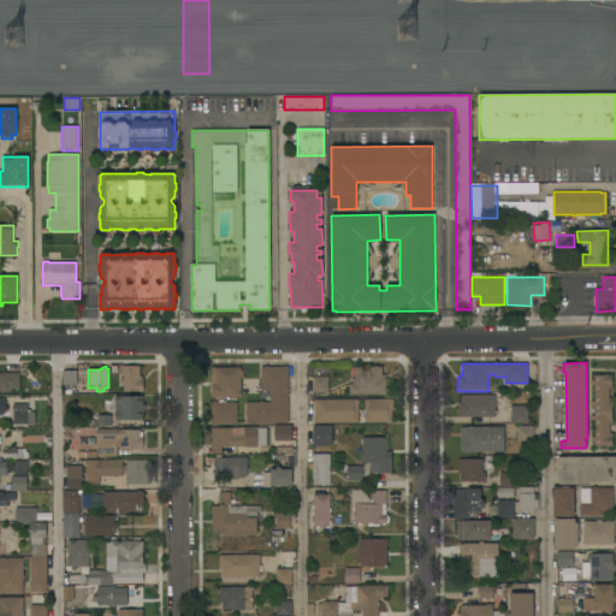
[(123,373),(122,373),(122,366),(140,366),(140,377),(142,377),(142,379),(143,379),(143,392),(123,392),(123,373)]
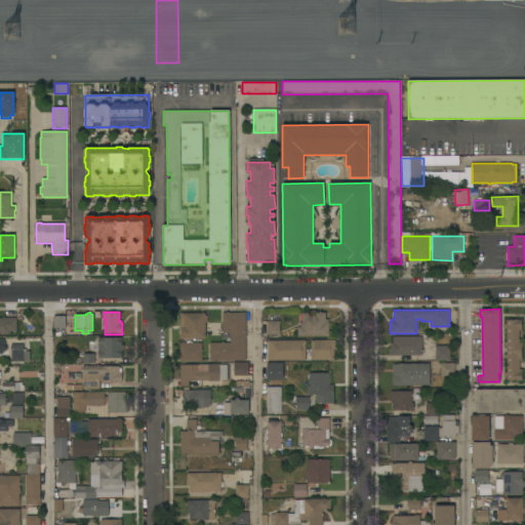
[(246,360),(210,361),(210,353),(209,354),(209,351),(210,351),(210,344),(230,342),(230,336),(229,336),(229,333),(225,333),(225,332),(223,332),(223,313),(245,313),(246,360)]
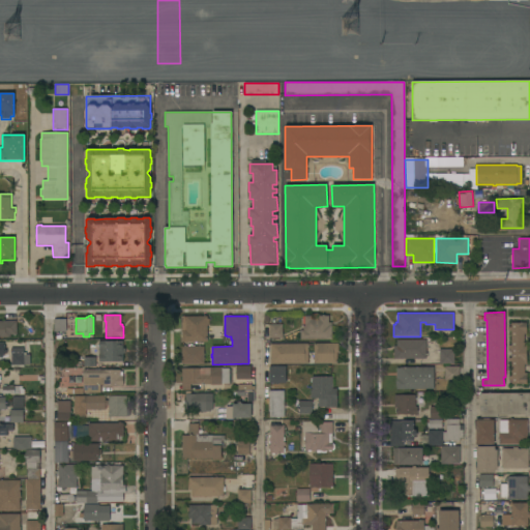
[(328,316),(328,323),(332,323),(332,340),(300,340),(300,330),(303,330),(303,326),(304,326),(304,316),(312,316),(312,318),(318,318),(318,316),(328,316)]
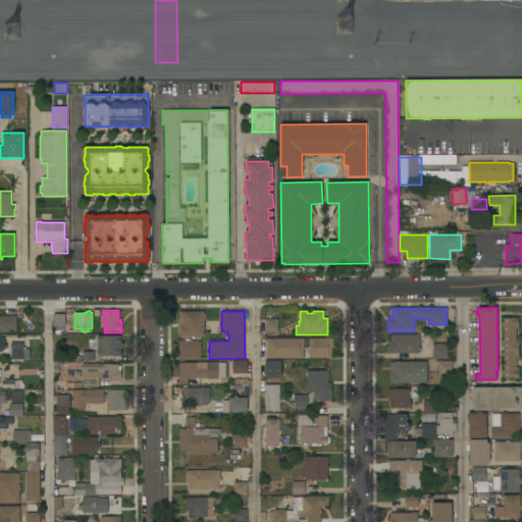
[(204,312),(204,314),(206,314),(206,320),(204,320),(204,337),(178,337),(178,312),(204,312)]
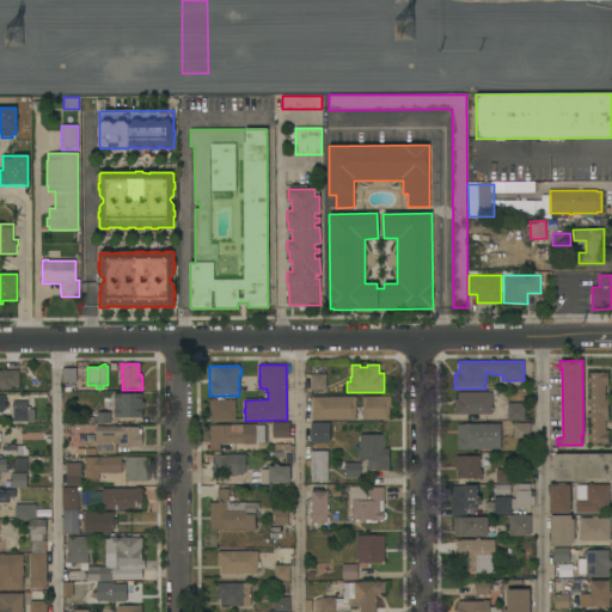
[(62,368),(77,368),(77,383),(62,384),(62,368)]
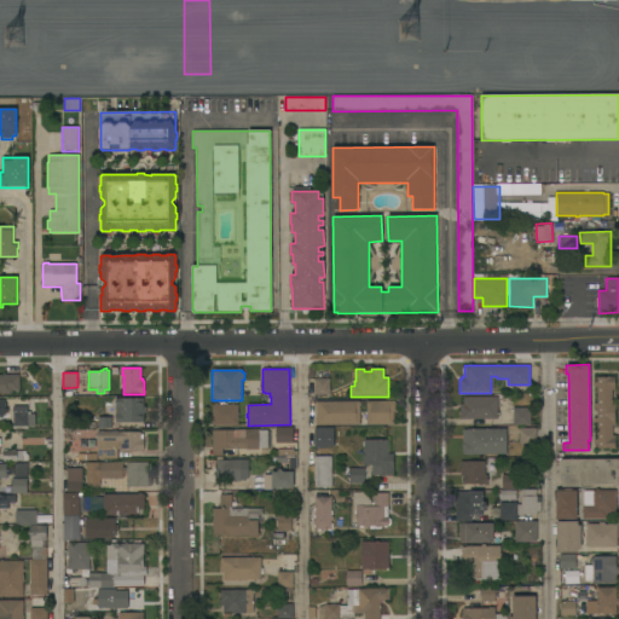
[(19,391),(12,391),(12,394),(0,394),(0,375),(19,375),(19,391)]
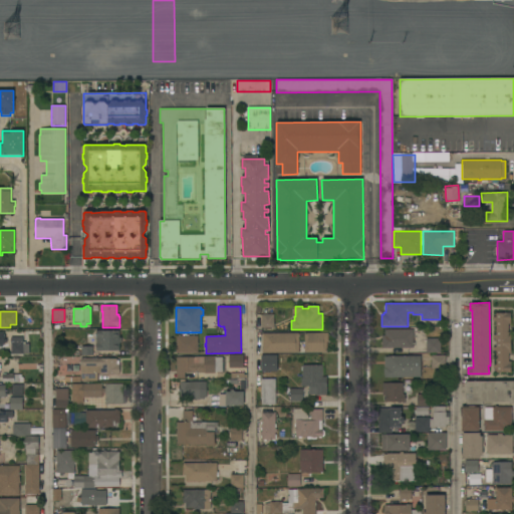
[(510,324),(508,324),(508,331),(510,331),(511,353),(508,353),(508,361),(511,361),(511,372),(496,372),(496,368),(493,368),(493,364),(496,364),(496,350),(493,350),(493,347),(496,347),(496,338),(493,338),(493,335),(496,335),(496,321),(493,321),(493,316),(496,316),(496,313),(510,313),(510,324)]
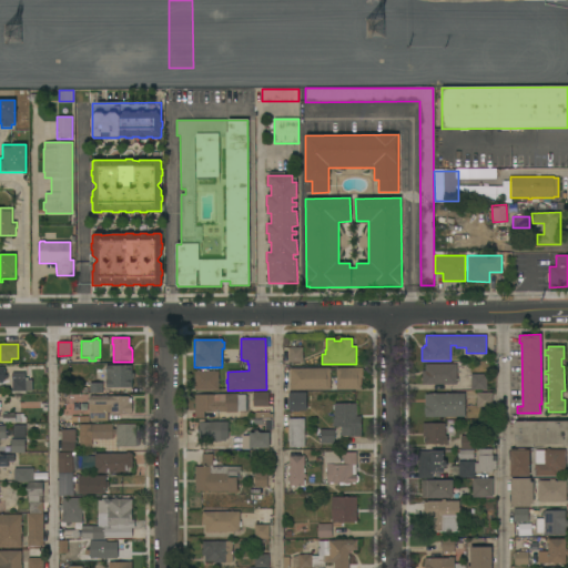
[(302,362),(288,362),(288,348),(302,347),(302,362)]
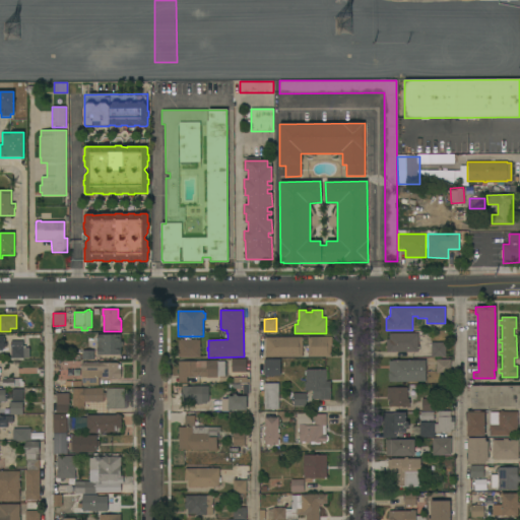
[(417,333),(418,352),(386,352),(386,339),(389,339),(389,333),(417,333)]
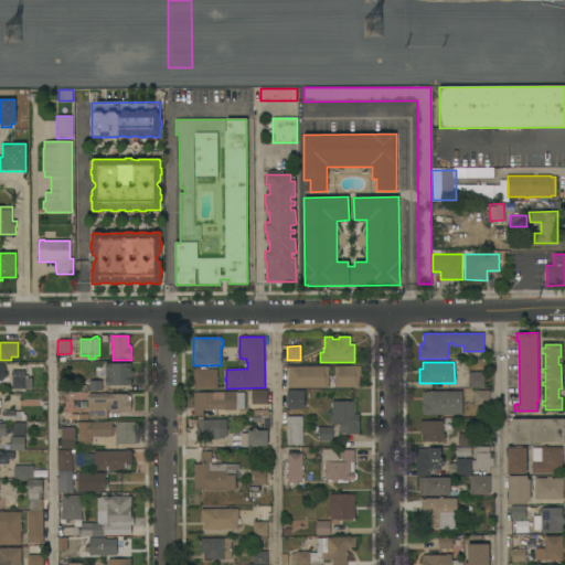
[(130,363),(131,371),(134,371),(134,376),(131,376),(131,386),(106,386),(105,363),(130,363)]
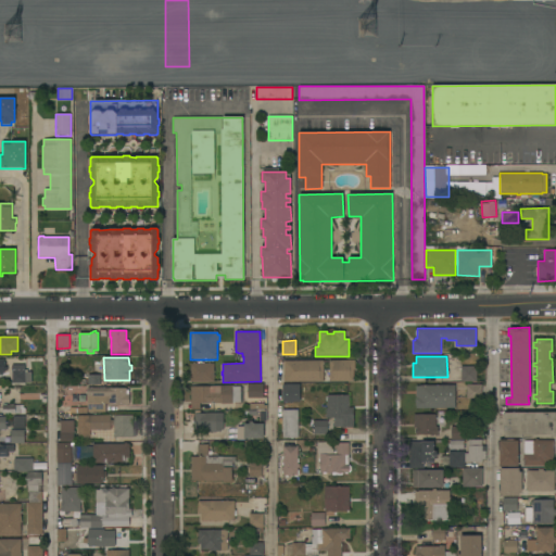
[(324,361),(324,381),(283,382),(283,361),(324,361)]
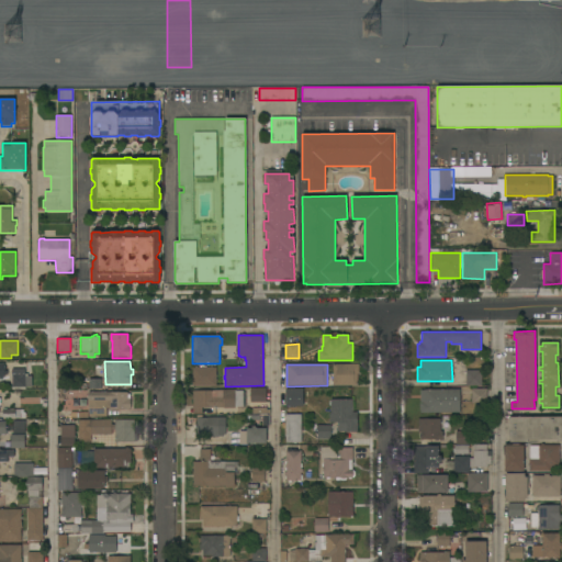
[(361,364),(361,385),(333,385),(333,364),(361,364)]
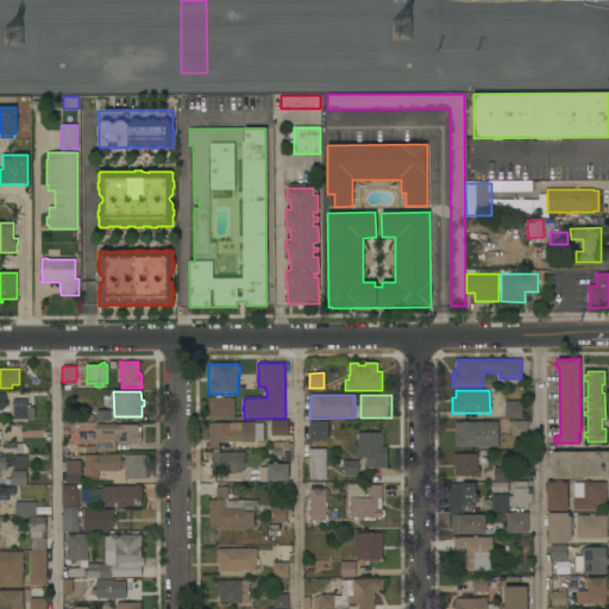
[(234,397),(234,419),(208,419),(208,410),(207,410),(207,407),(208,407),(208,399),(234,397)]
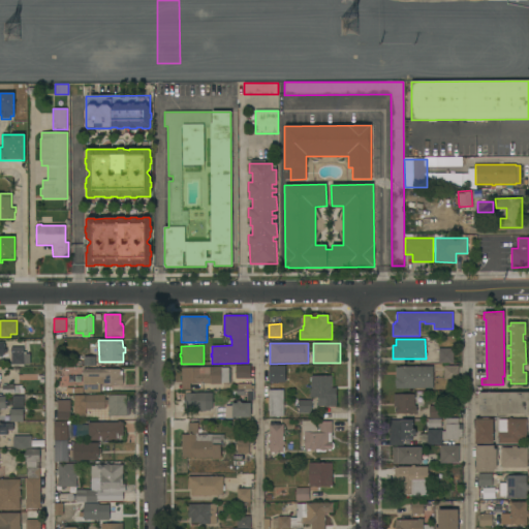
[(11,367),(11,365),(10,352),(11,352),(11,347),(23,347),(24,354),(30,354),(30,364),(24,364),(24,367),(11,367)]
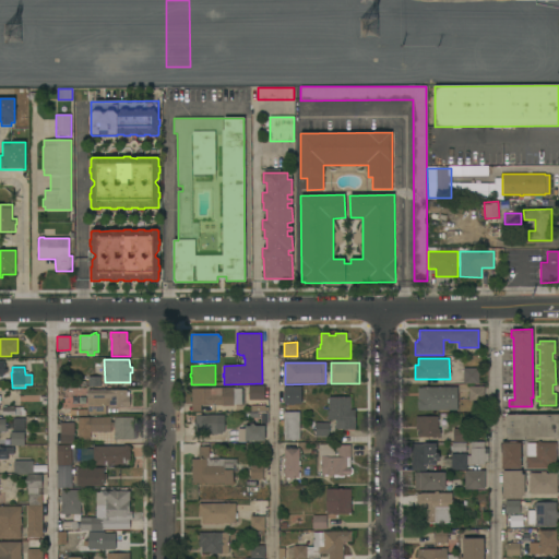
[(463,368),(479,368),(479,384),(463,383),(463,368)]
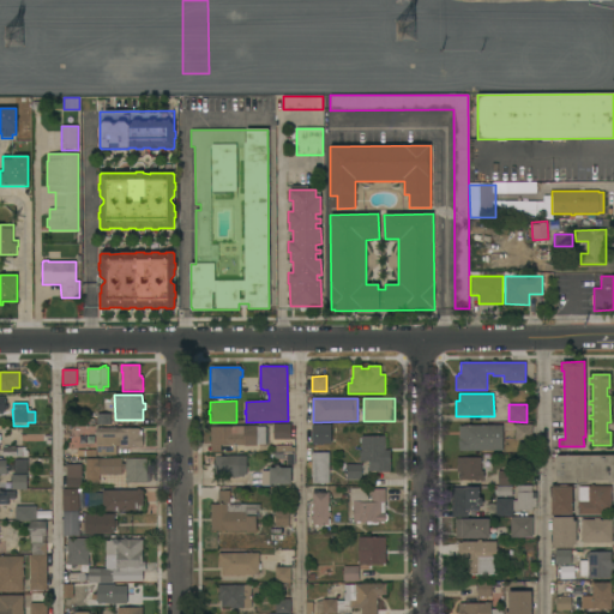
[(97,414),(112,414),(112,425),(97,425),(97,414)]
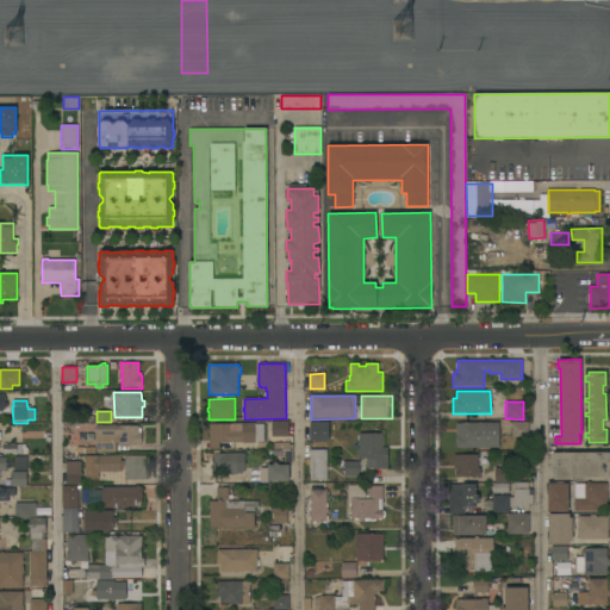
[(288,421),(288,436),(272,437),(272,422),(288,421)]
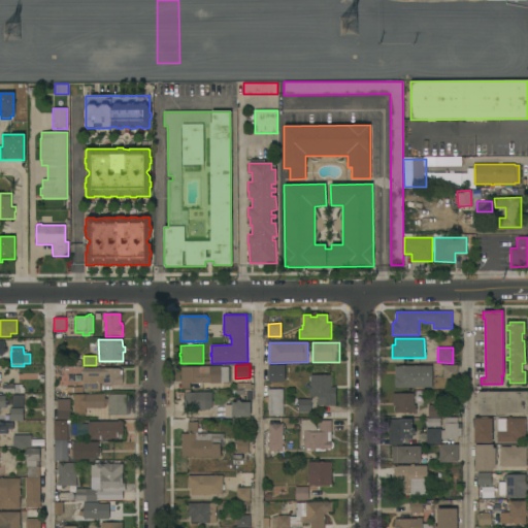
[(285,382),(268,382),(268,365),(285,365),(285,382)]
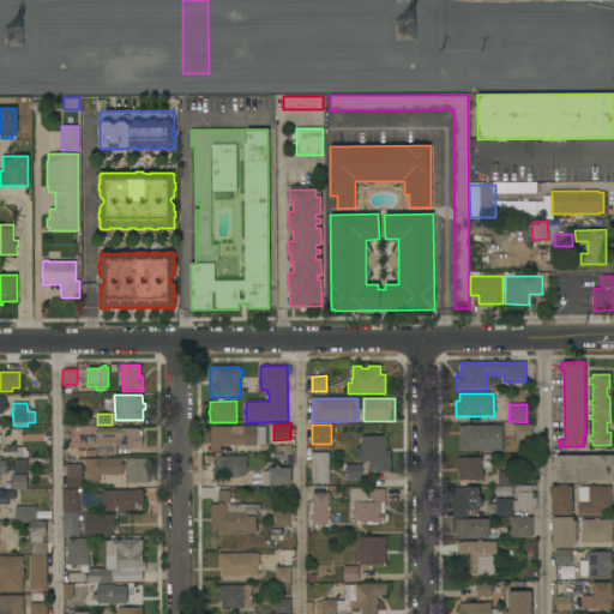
[(531,425),(531,440),(515,440),(515,425),(531,425)]
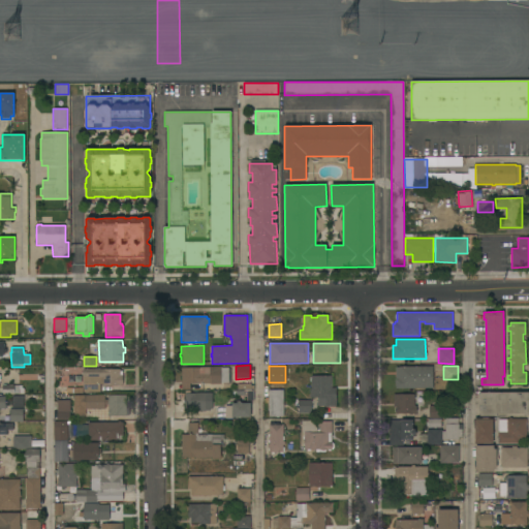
[(221,367),(221,368),(228,368),(228,384),(190,384),(190,390),(182,390),(182,367),(221,367)]
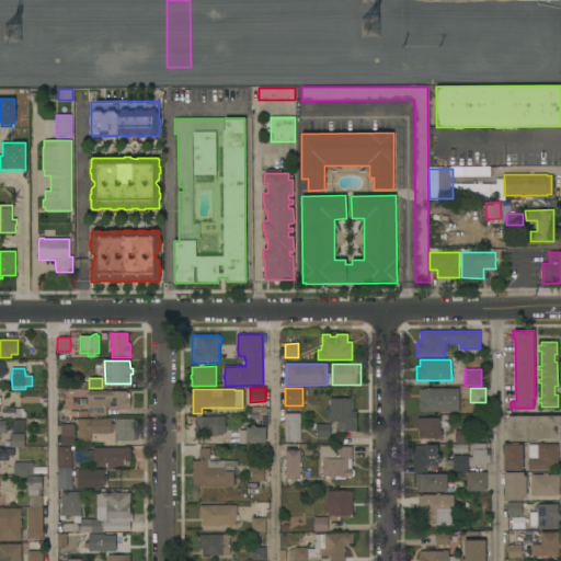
[(459,389),(459,412),(420,412),(420,389),(423,389),(459,389)]
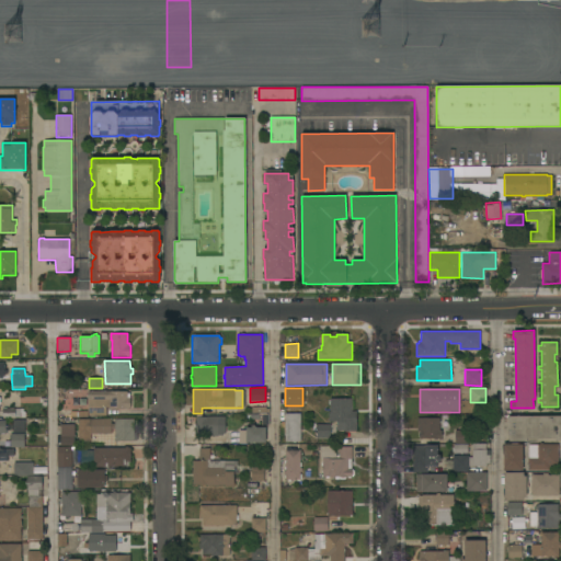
[(88,391),(107,391),(107,392),(127,391),(127,393),(130,393),(130,410),(106,410),(106,415),(88,415),(88,418),(79,418),(79,416),(70,416),(70,412),(88,411),(88,391)]
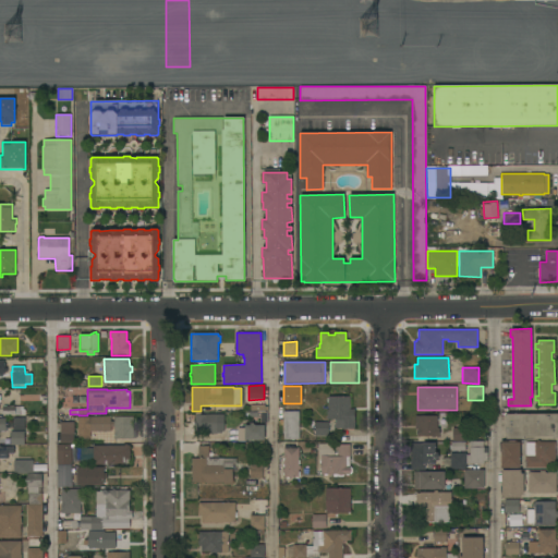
[(350,397),(350,410),(354,410),(354,428),(335,428),(335,420),(327,420),(327,410),(328,410),(328,397),(350,397)]
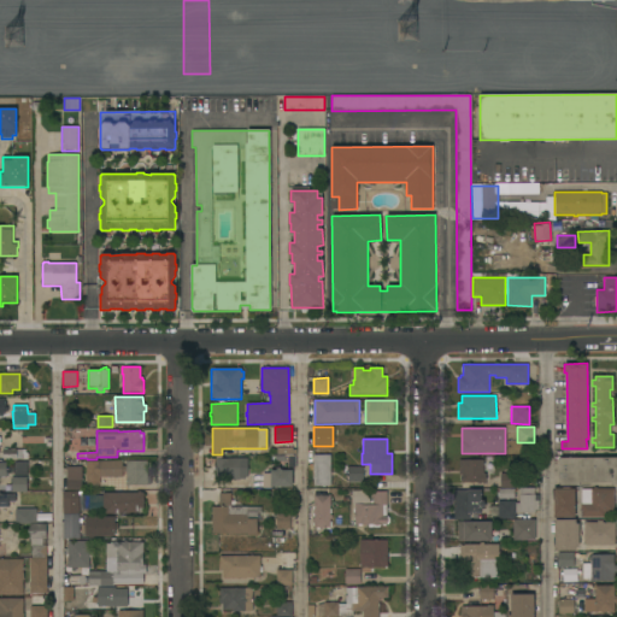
[(297,468),(287,468),(287,456),(285,456),(285,462),(277,462),(277,460),(275,460),(274,460),(274,456),(275,456),(275,454),(272,454),(272,448),(293,448),(293,454),(297,454),(297,468)]
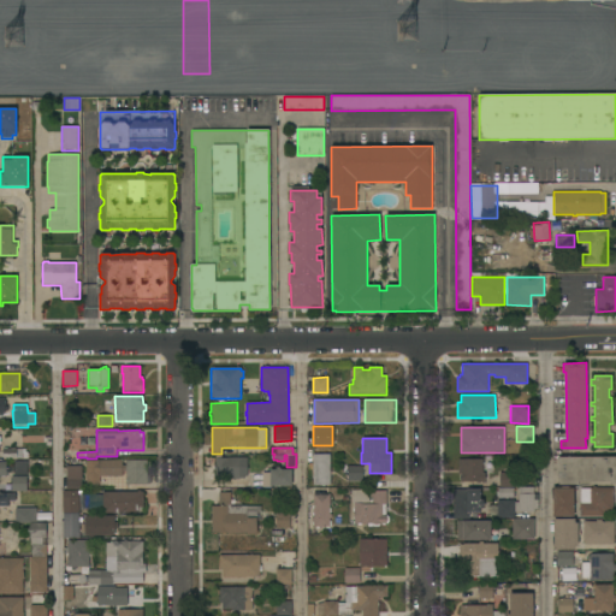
[(3,458),(3,449),(17,449),(23,449),(23,457),(17,458),(3,458)]
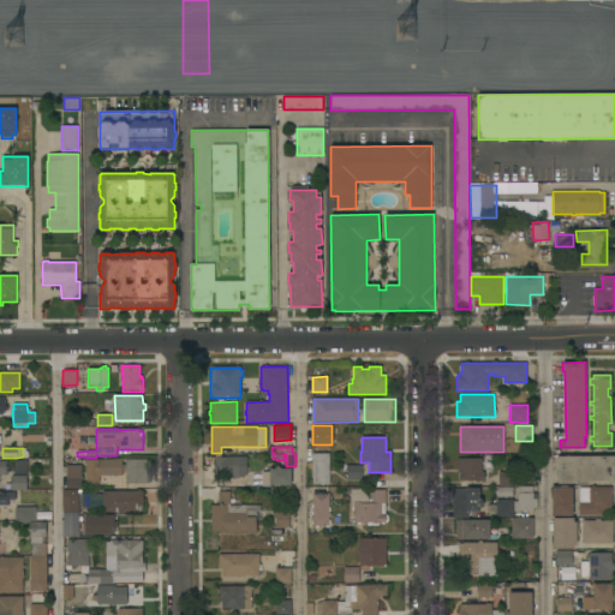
[(312,478),(311,478),(311,475),(312,475),(312,453),(329,453),(329,484),(312,484),(312,478)]
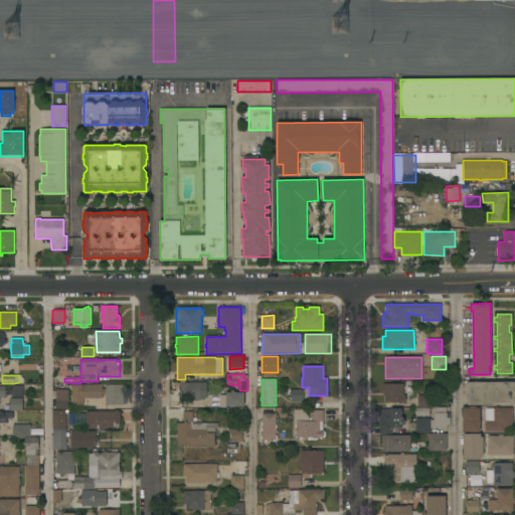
[(514,381),(514,404),(510,404),(510,402),(484,402),(484,405),(467,405),(467,382),(514,381)]
